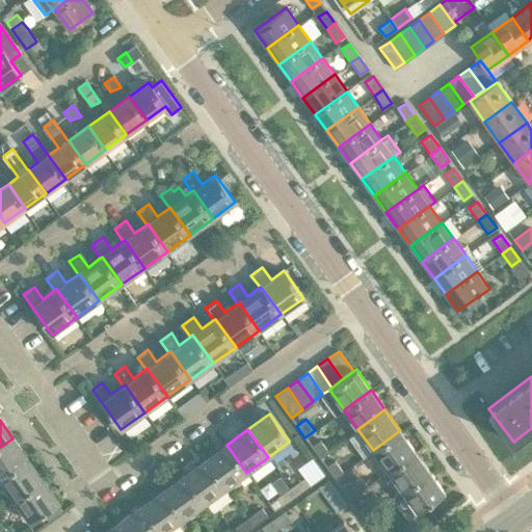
[(400,430),(373,450),(388,470),(415,450),(400,430)]
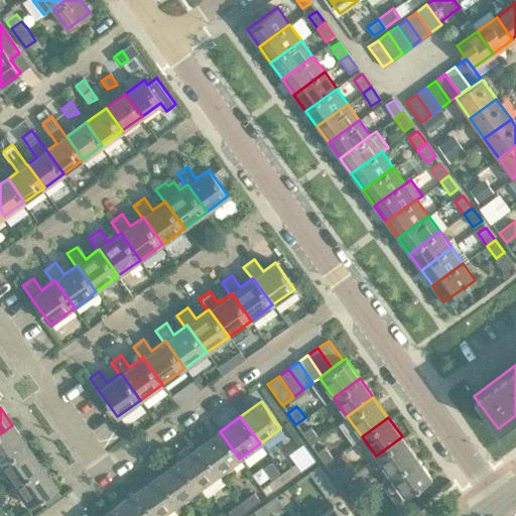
[(0,464),(27,445),(12,425),(0,433),(0,464)]
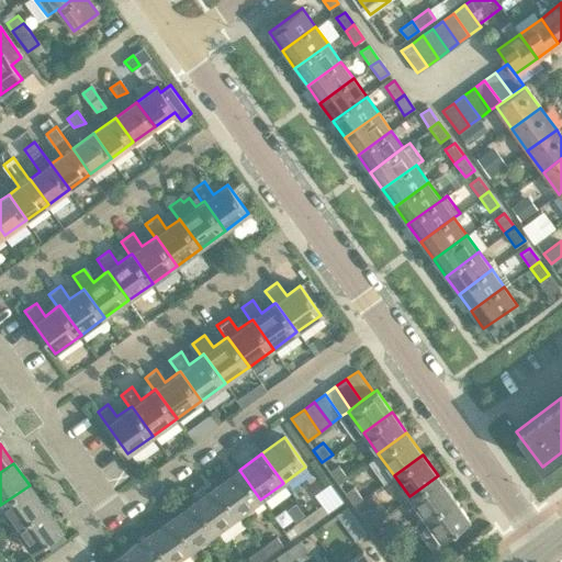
[(328,471),(337,483),(348,475),(339,463),(328,471)]
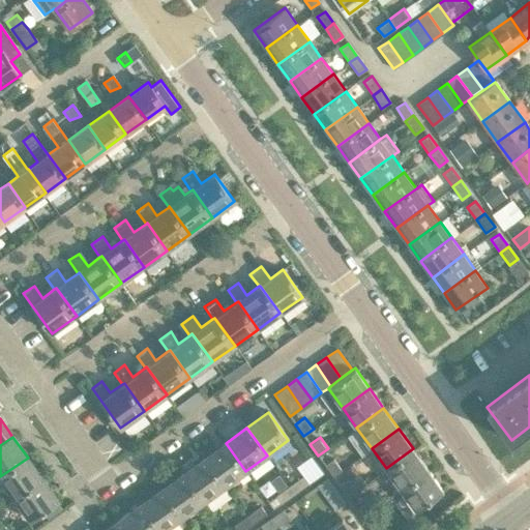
[(245,471),(226,443),(205,459),(225,486),(245,471)]
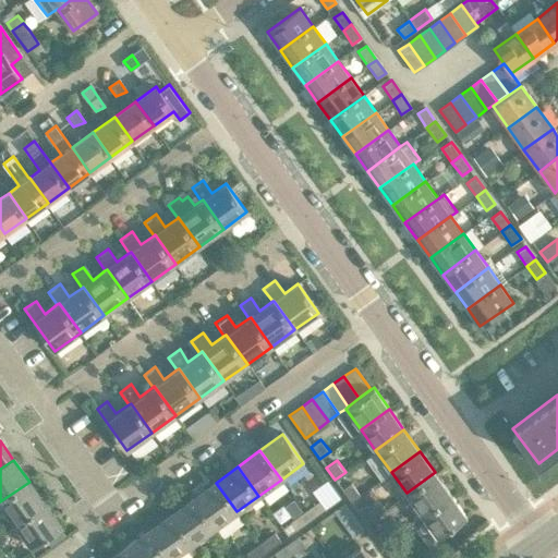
[(335,480),(351,501),(361,494),(346,472),(335,480)]
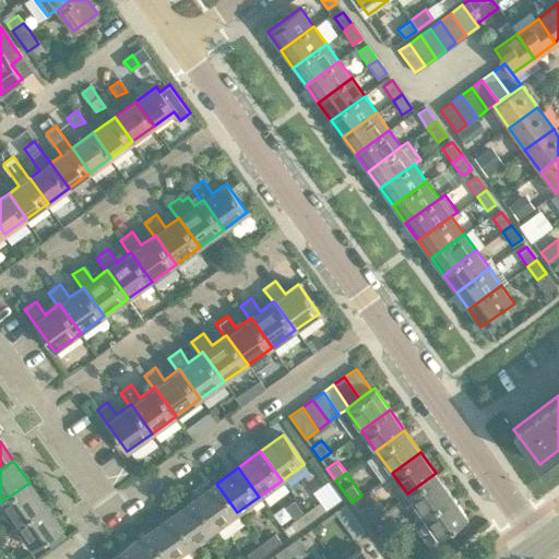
[(436,473),(407,494),(423,515),(451,495),(436,473)]
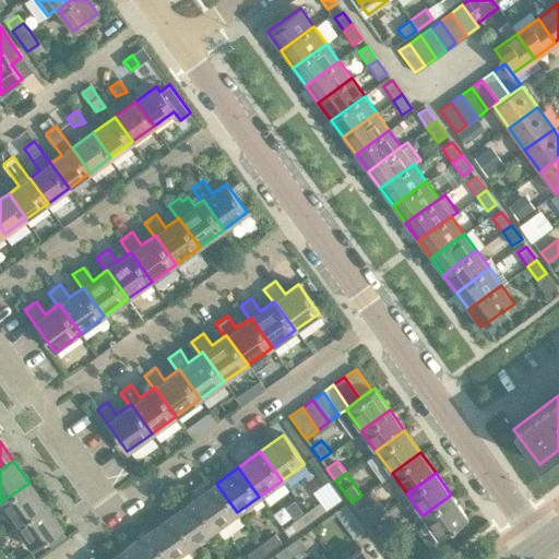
[(0,503),(15,526),(46,506),(30,483),(0,502),(0,503)]
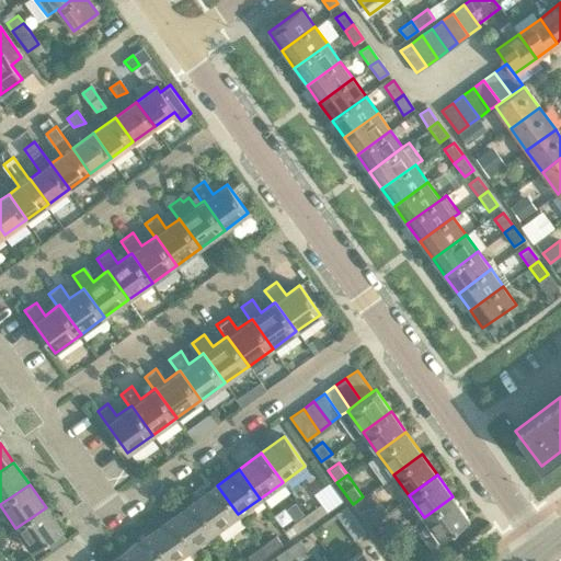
[(217,485),(195,501),(216,530),(238,514),(217,485)]
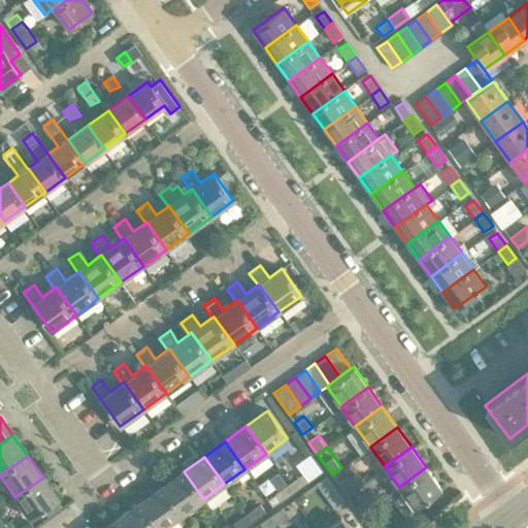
[(426,467),(399,487),(415,508),(441,489),(426,467)]
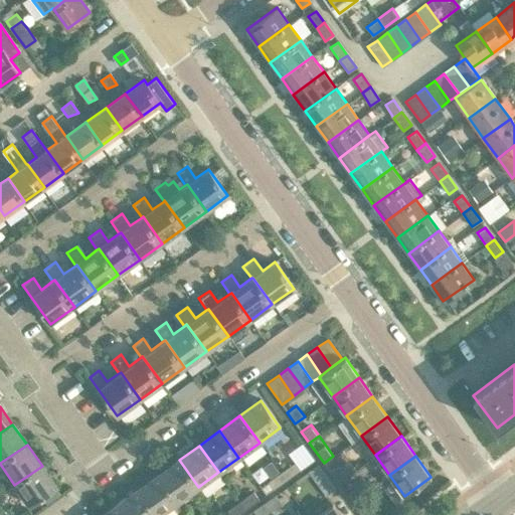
[(159,474),(178,501),(198,487),(179,460),(159,474)]
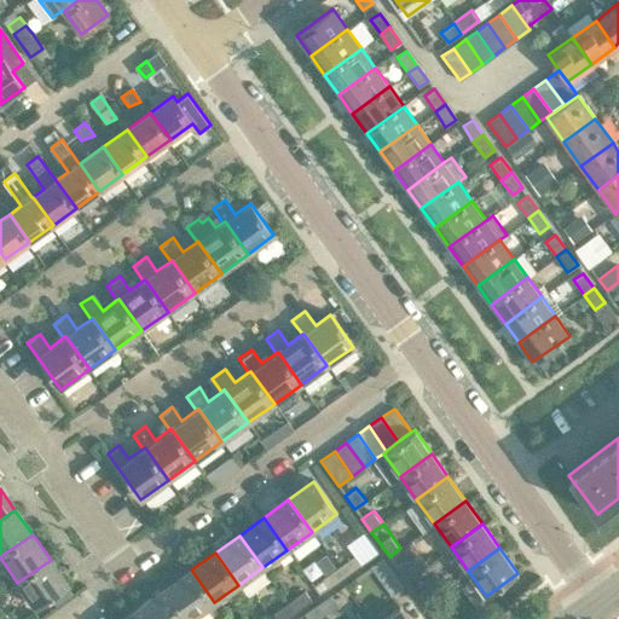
[(324,573),(335,566),(327,554),(316,561),(324,573)]
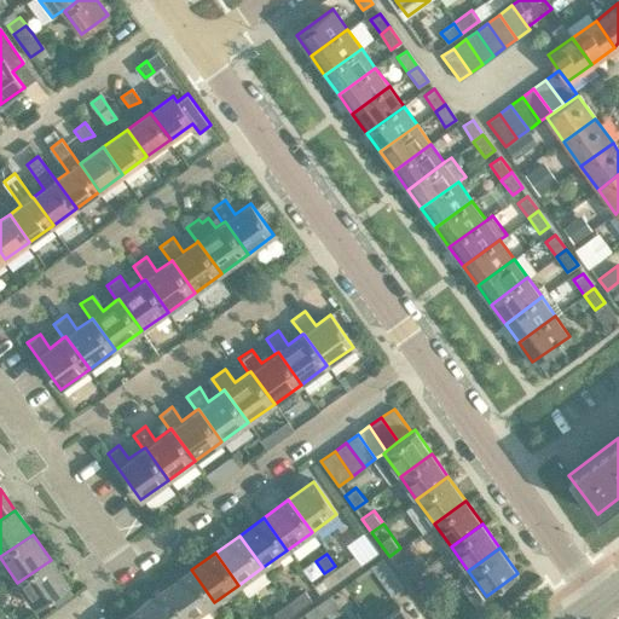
[(337,567),(343,577),(362,563),(354,554),(337,567)]
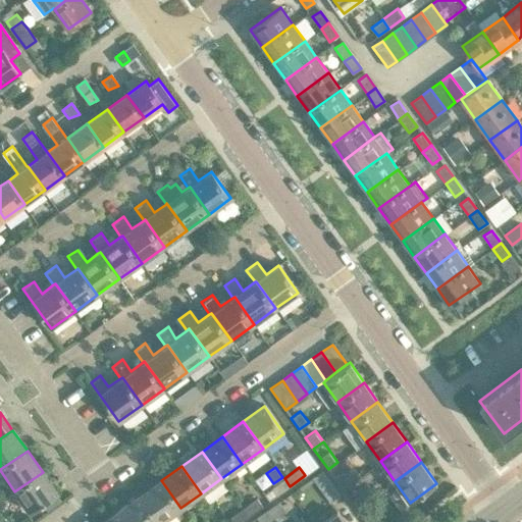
[(336,512),(346,505),(321,471),(312,477),(336,512)]
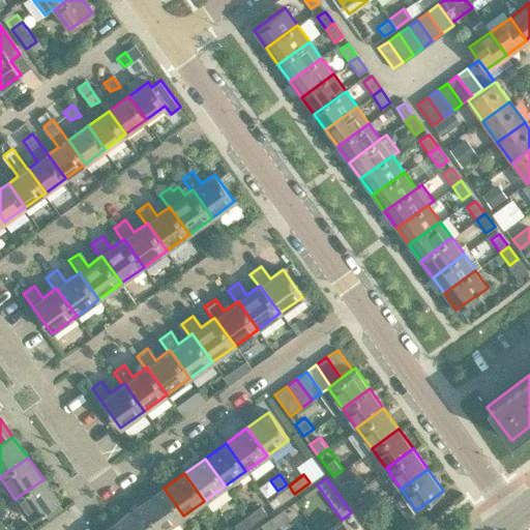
[(340,484),(349,498),(358,491),(348,478),(340,484)]
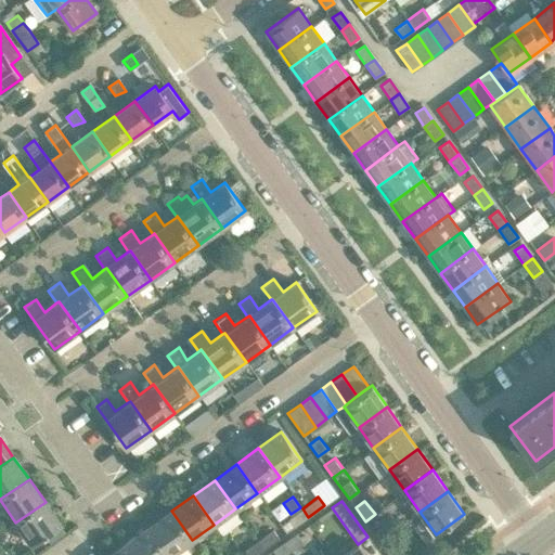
[(61,524),(46,502),(15,523),(31,545),(61,524)]
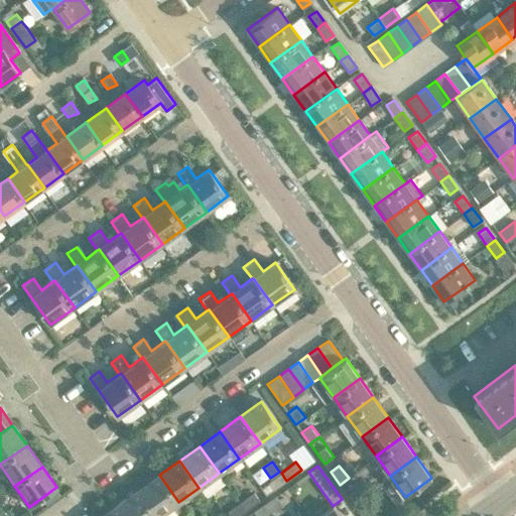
[(268,482),(274,490),(286,481),(281,473),(268,482)]
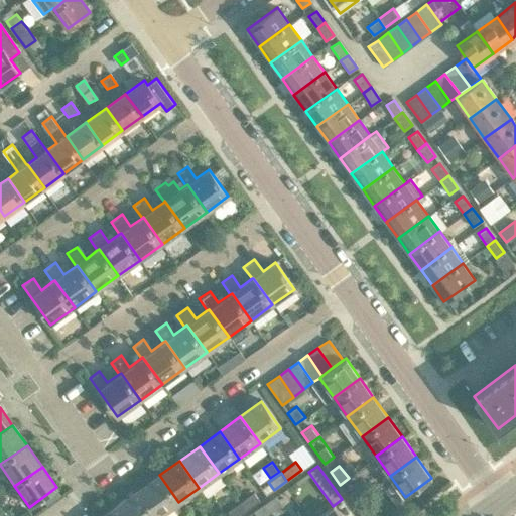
[(158,515),(178,502),(159,475),(138,491),(155,515),(158,515)]
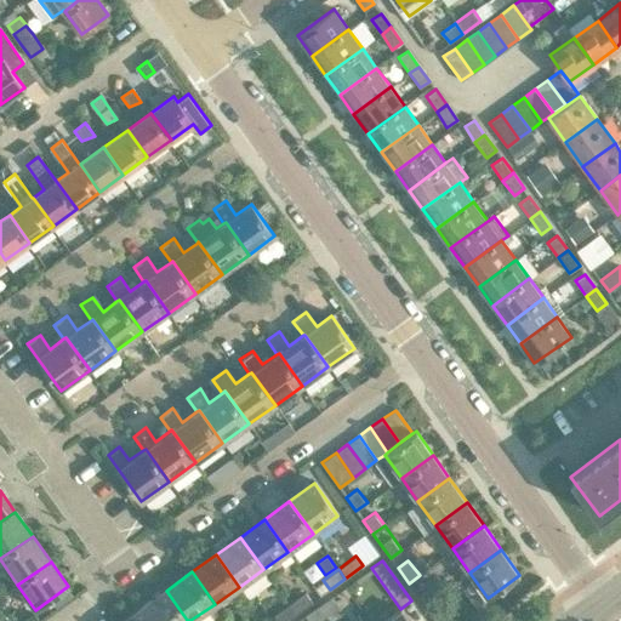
[(415,592),(425,605),(437,597),(426,584),(415,592)]
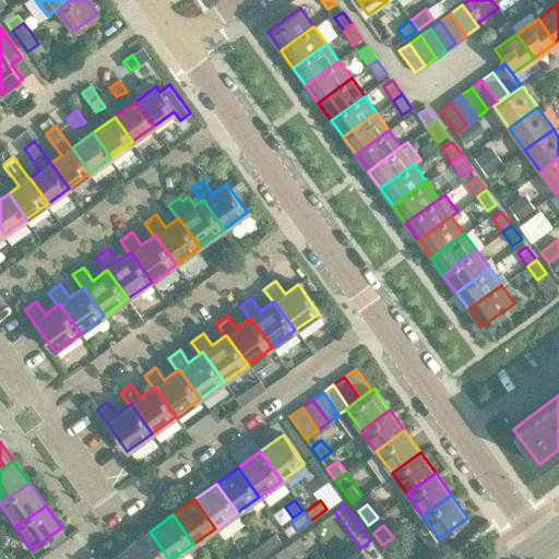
[(126,548),(133,558),(168,558),(150,532),(126,548)]
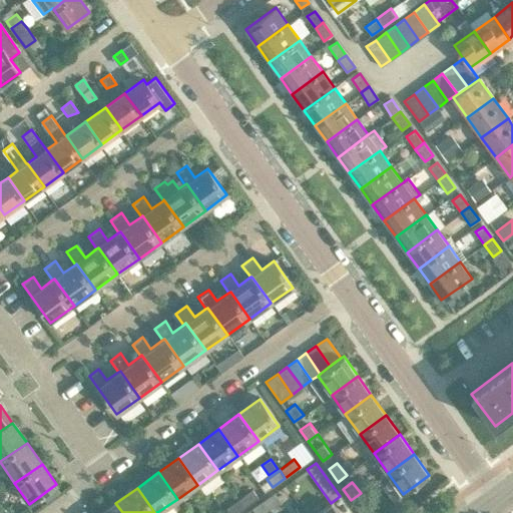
[(238,500),(243,508),(259,497),(252,489),(238,500)]
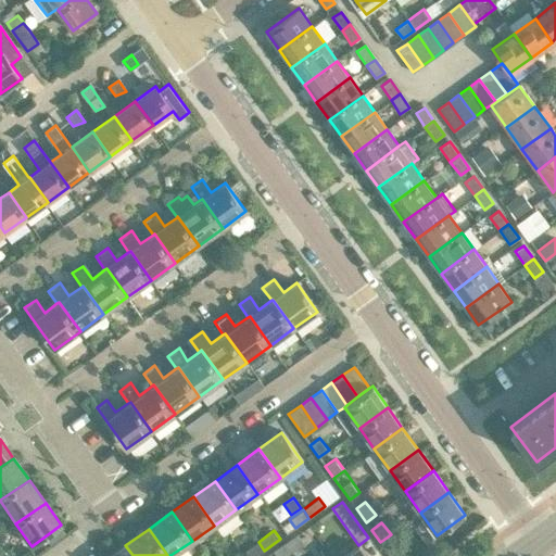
[(286,542),(292,551),(304,542),(298,533),(286,542)]
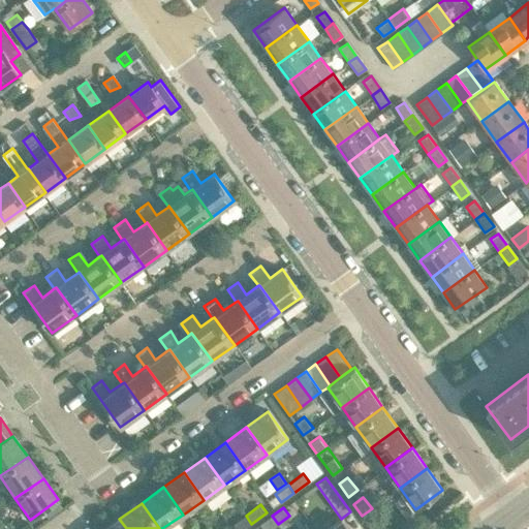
[(232,525),(236,528),(243,528),(251,524),(246,516),(232,525)]
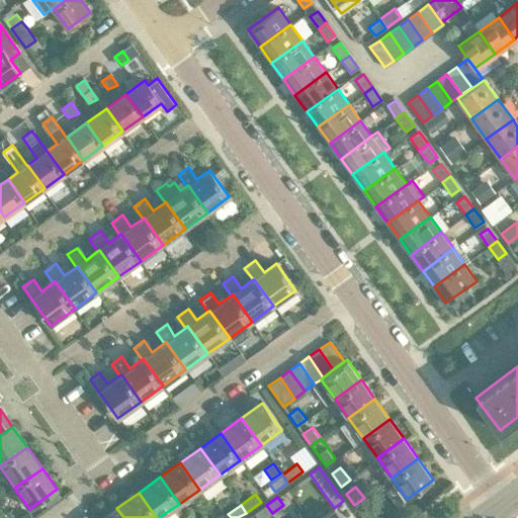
[(255,513),(258,517),(265,517),(272,513),(266,505),(255,513)]
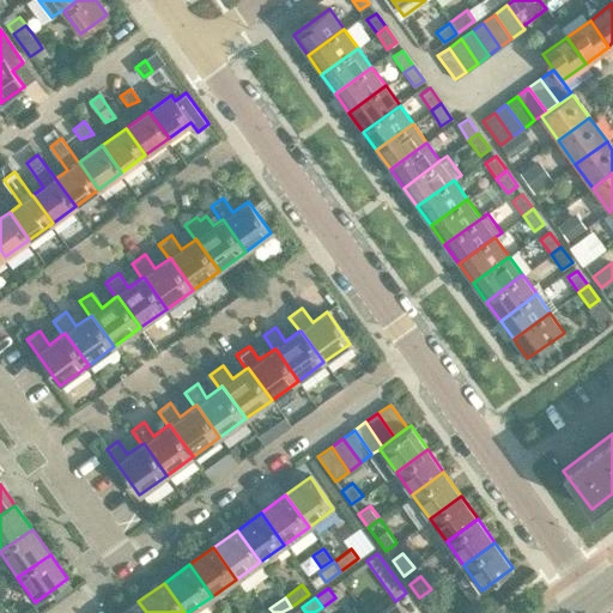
[(426,607),(430,612),(445,612),(437,600),(426,607)]
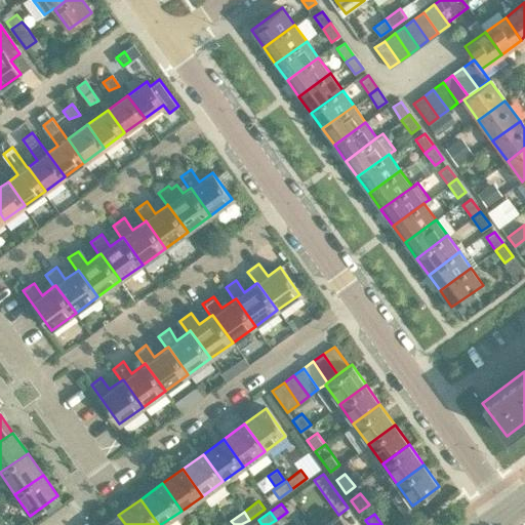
[(125,524),(118,515),(104,524),(125,524)]
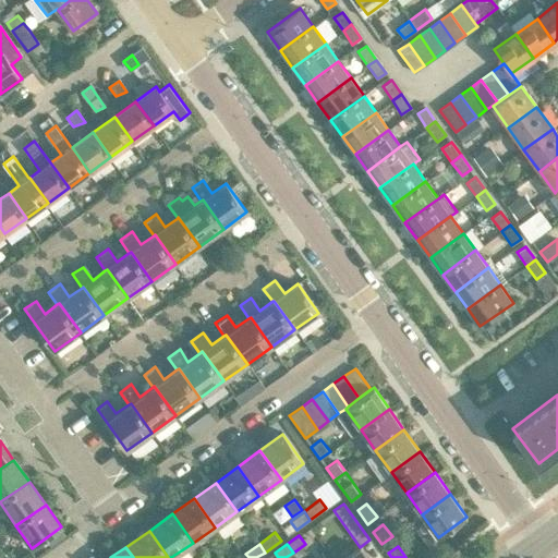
[(344,557),(367,557),(360,547),(344,557)]
